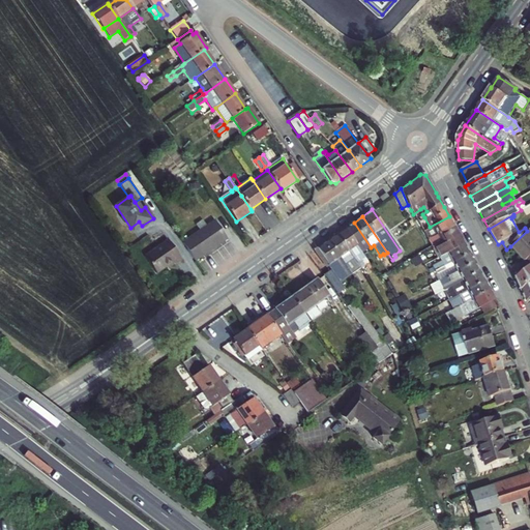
[(437,235),(454,226),(449,216),(430,227),(422,231),(429,240),(437,235)]
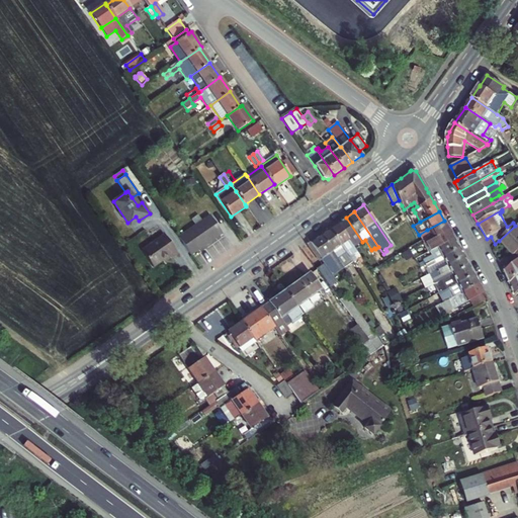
[(191,255),(223,234),(210,216),(179,238),(191,255)]
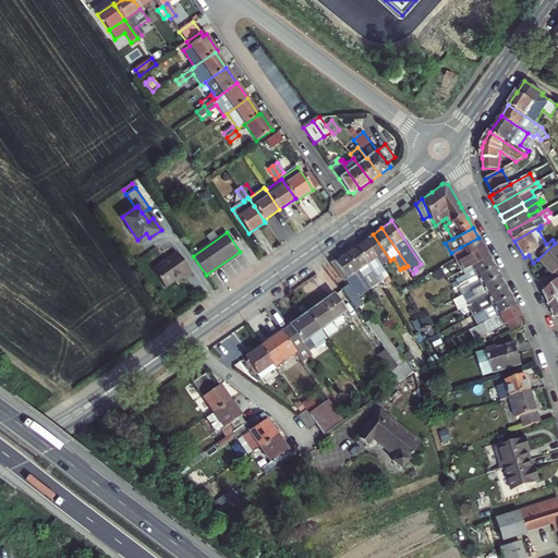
[(390,261),(373,234),(364,240),(381,266),(390,261)]
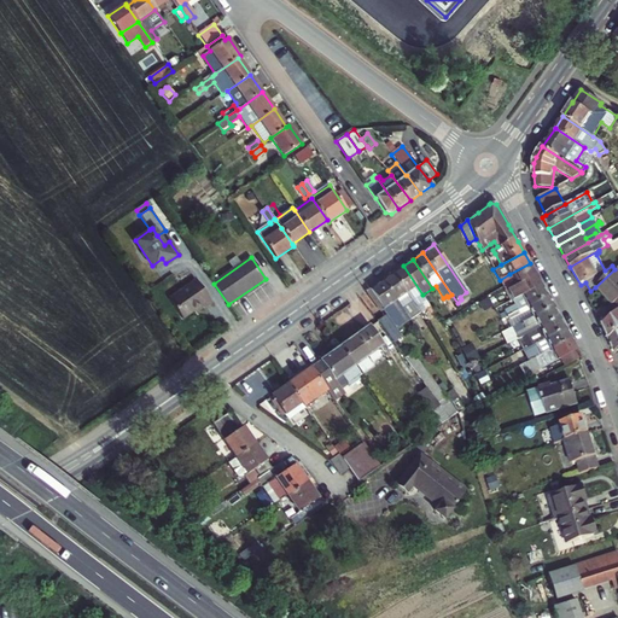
[(516,285),(536,274),(530,263),(509,274),(516,285)]
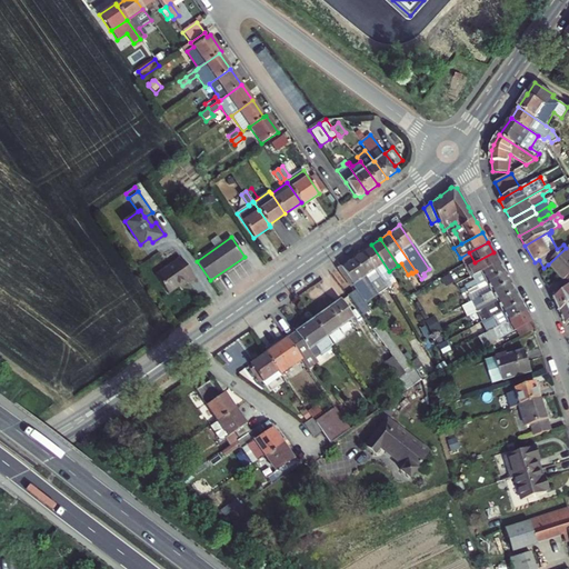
[(371,245),(361,252),(387,288),(388,289),(391,287),(387,280),(392,277),(389,271),(371,245)]
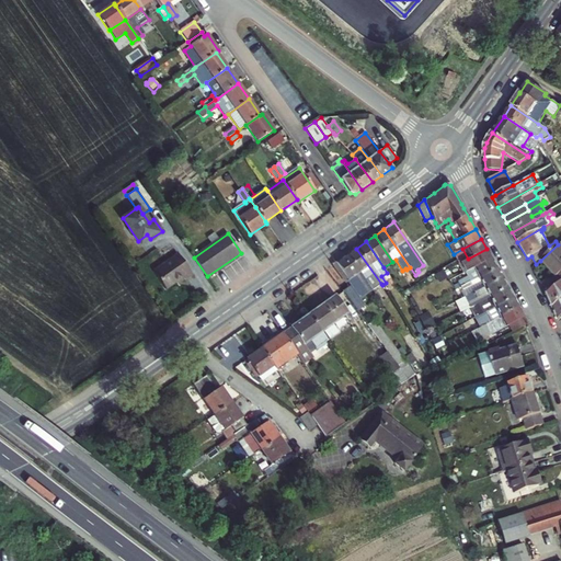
[(560,278),(560,241),(558,244),(540,261),(559,281),(560,278)]
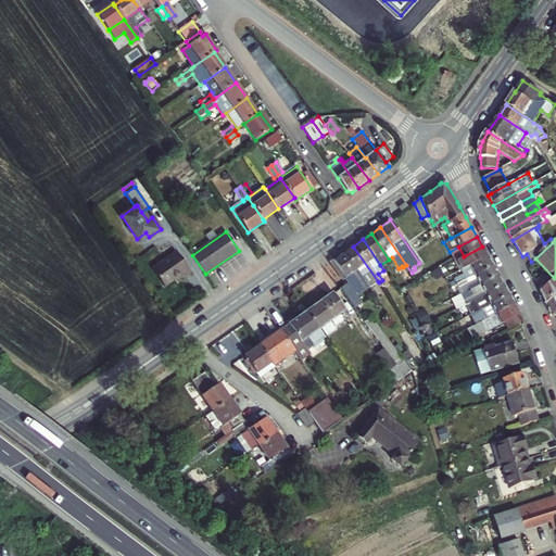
[(378,281),(353,247),(344,252),(369,288),(378,281)]
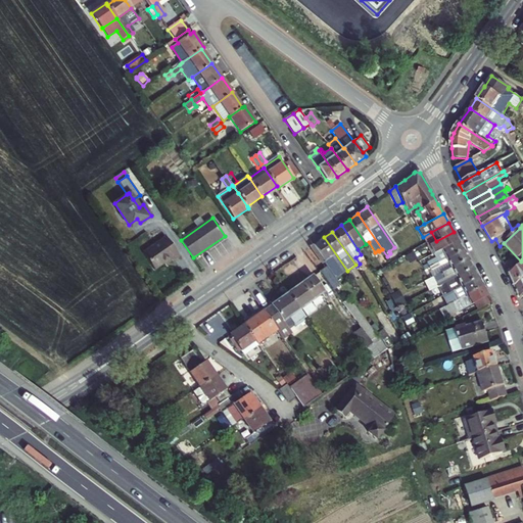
[(454,232),(436,241),(439,245),(441,250),(459,241),(454,232)]
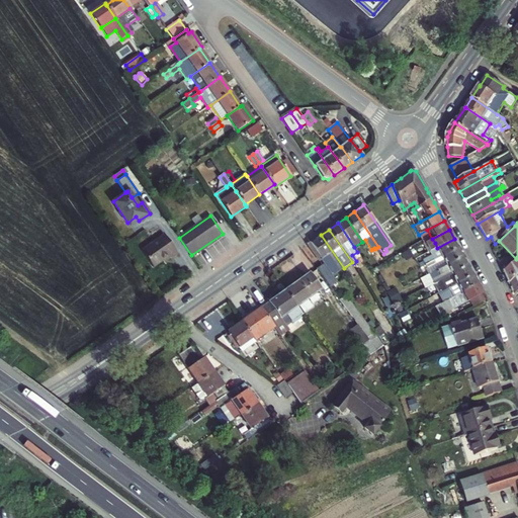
[(178,254),(165,235),(142,251),(153,267),(164,260),(169,257),(170,259),(171,259),(178,254)]
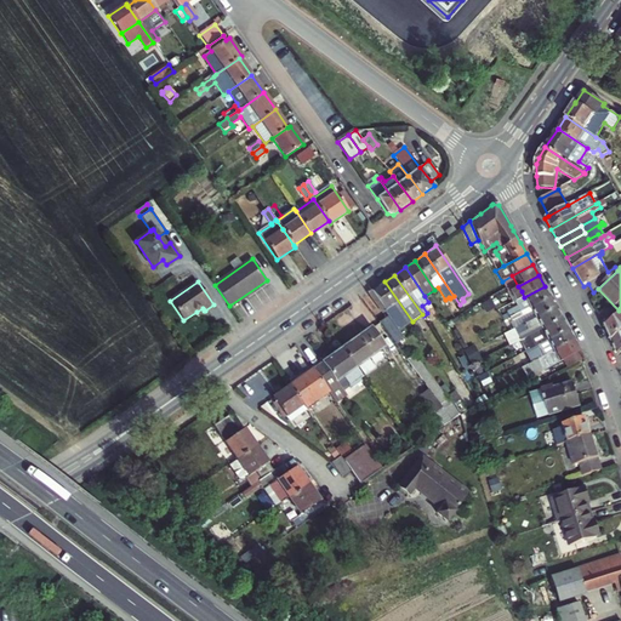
[(385,281),(369,292),(383,312),(385,312),(388,317),(387,317),(380,323),(396,343),(403,339),(398,331),(412,322),(385,281)]
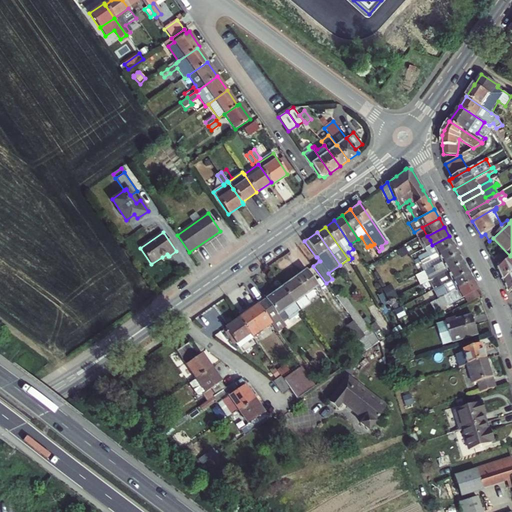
[(437,254),(454,245),(449,236),(432,245),(424,249),(426,253),(418,257),(420,262),(437,254)]
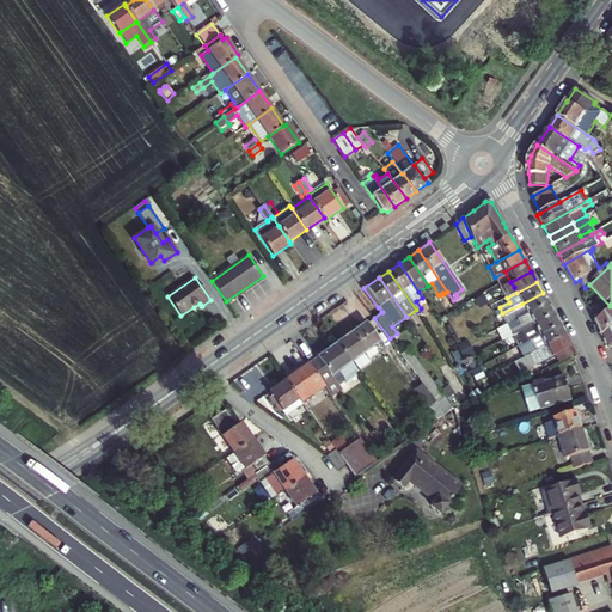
[(505,292),(514,287),(510,282),(503,286),(502,288),(505,292)]
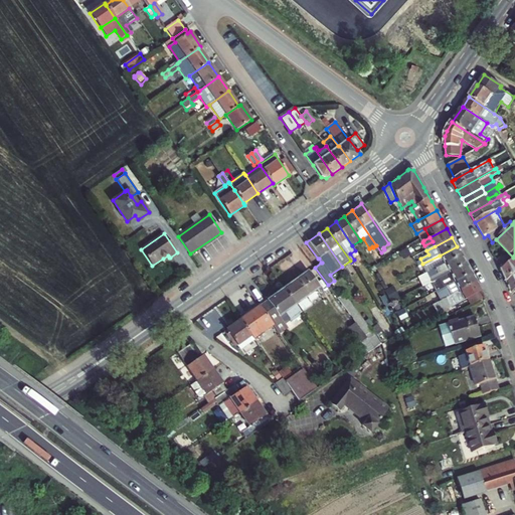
[(433,241),(424,245),(426,250),(435,246),(433,241)]
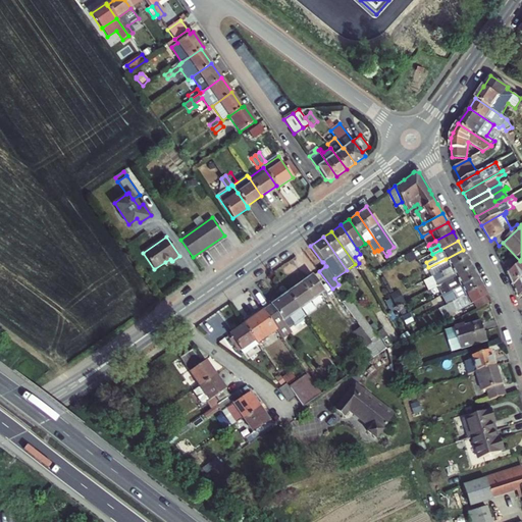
[(450,267),(467,258),(463,250),(446,259),(428,267),(430,270),(437,267),(440,272),(450,267)]
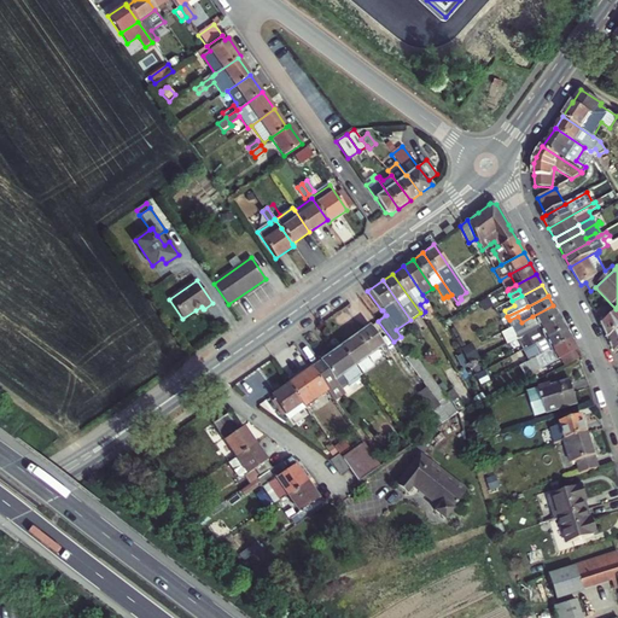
[(559,316),(553,305),(532,316),(522,322),(513,327),(518,338),(538,327),(559,316)]
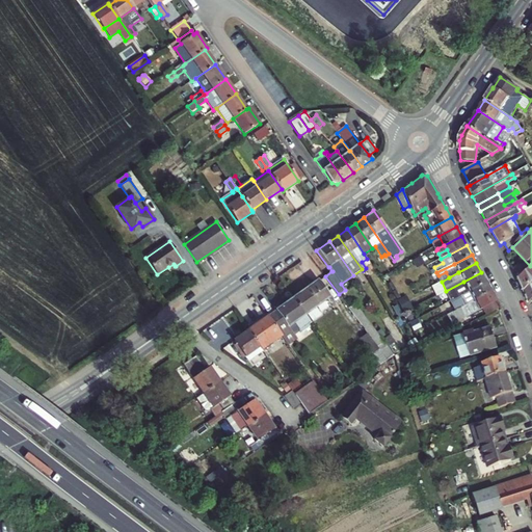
[(524,292),(531,285),(531,264),(530,266),(517,277),(524,292)]
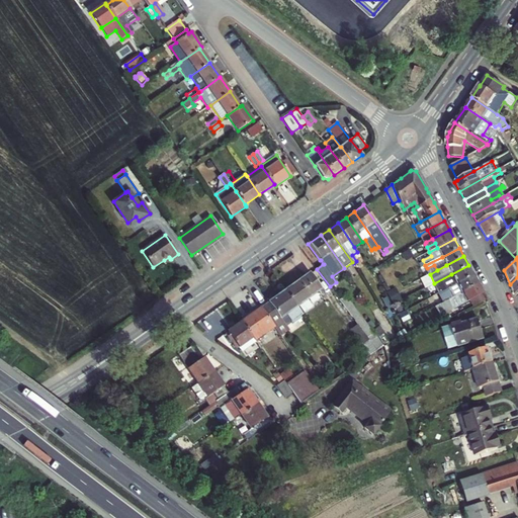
[(430,274),(437,270),(434,265),(427,268),(430,274)]
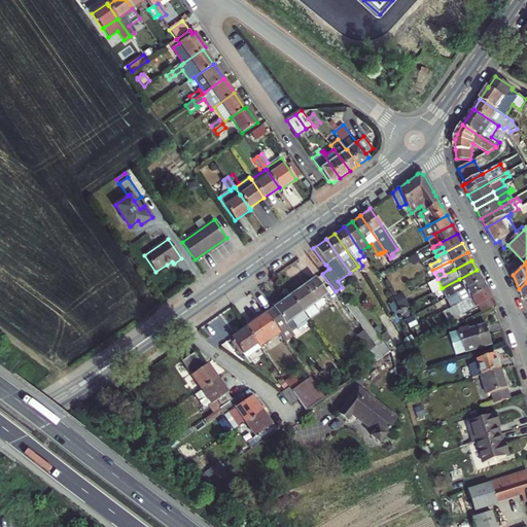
[(464,288),(482,279),(477,270),(459,279),(442,288),(447,297),(464,288)]
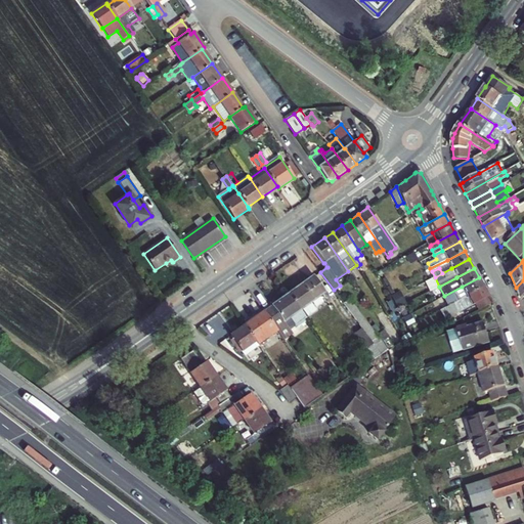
[(314,276),(289,294),(306,318),(308,317),(307,316),(315,311),(309,303),(324,293),(314,276)]
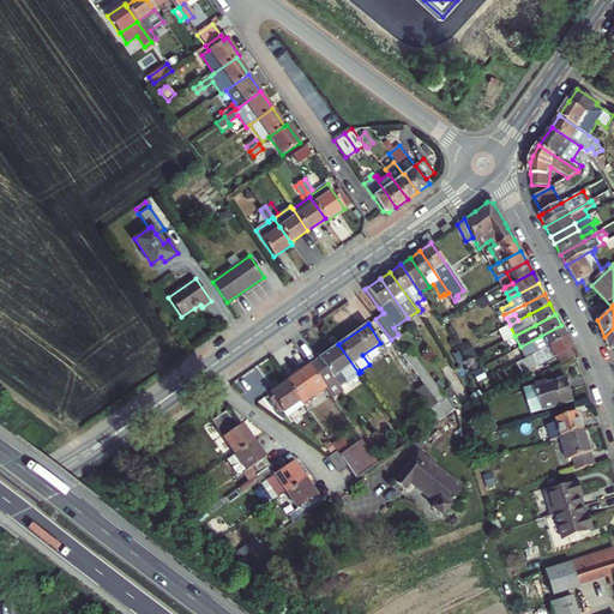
[(515,336),(510,325),(504,329),(499,331),(504,342),(515,336)]
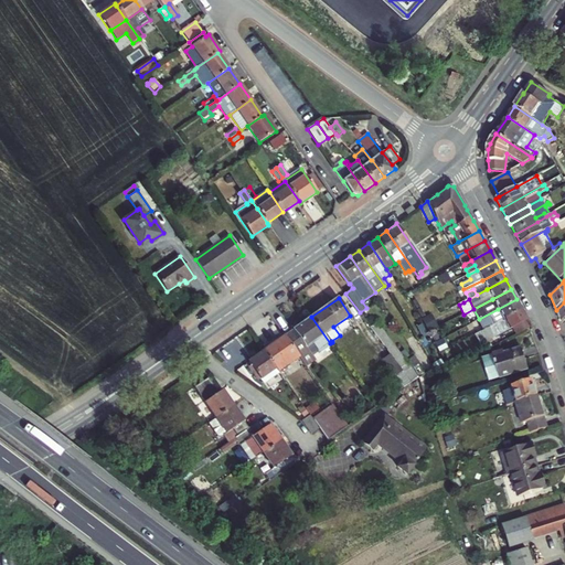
[(503,319),(522,309),(516,299),(498,309),(479,319),(483,329),(503,319)]
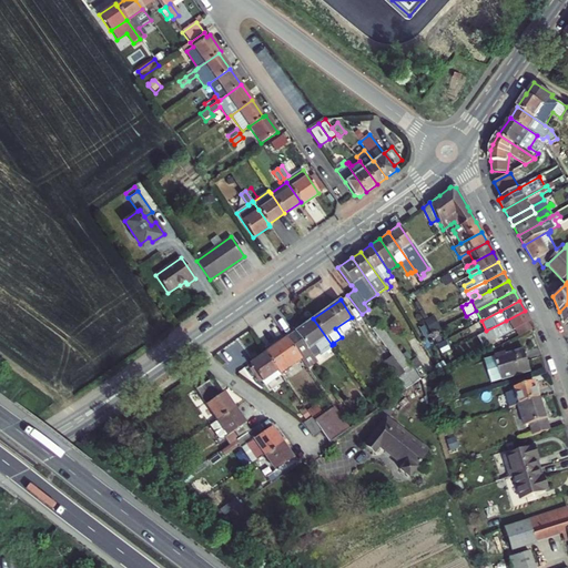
[(483,333),(488,344),(515,330),(529,322),(530,321),(525,311),(506,321),(486,331),(483,333)]
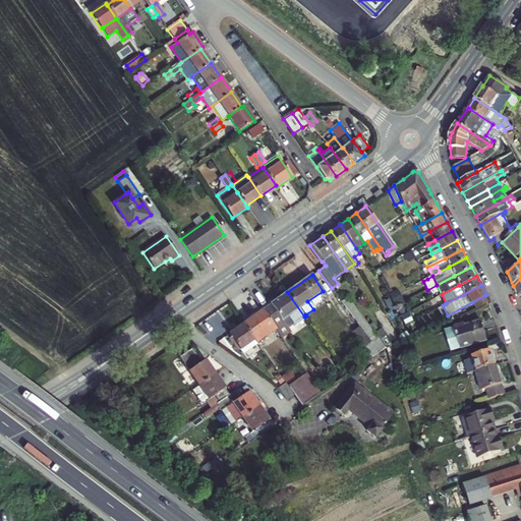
[(304,316),(287,292),(263,309),(276,329),(280,335),(289,329),(294,326),(303,320),(302,317),(304,316)]
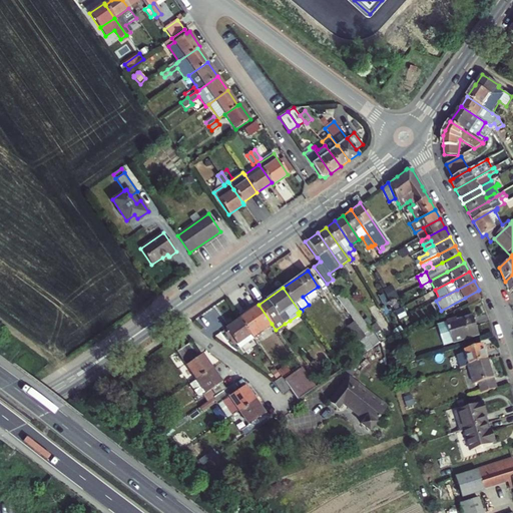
[(390,291),(385,293),(388,300),(393,298),(390,291)]
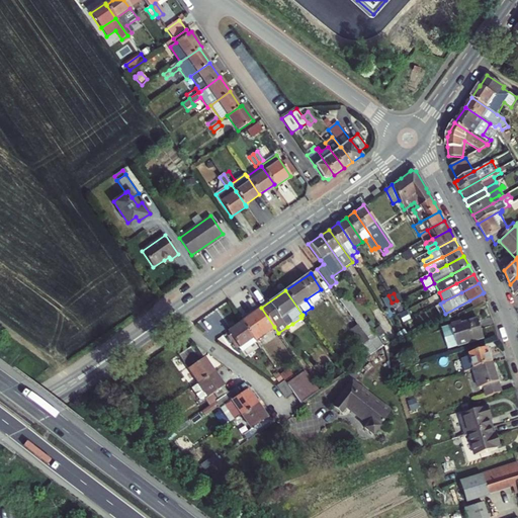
[(487,299),(483,293),(469,300),(472,307),(485,300),(487,299)]
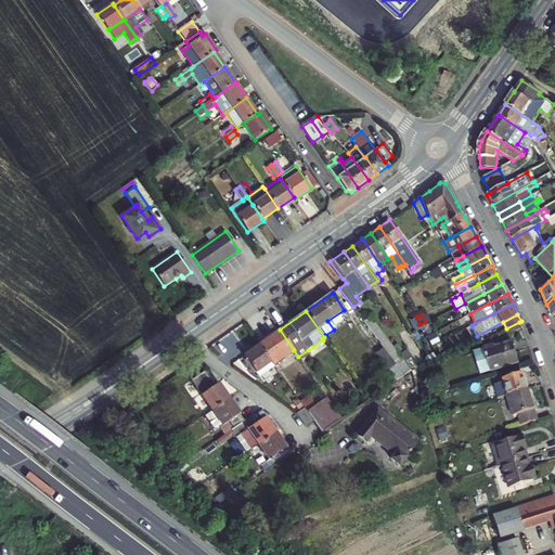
[(371,317),(363,321),(383,348),(375,353),(392,376),(385,382),(388,387),(411,371),(403,361),(399,355),(371,317)]
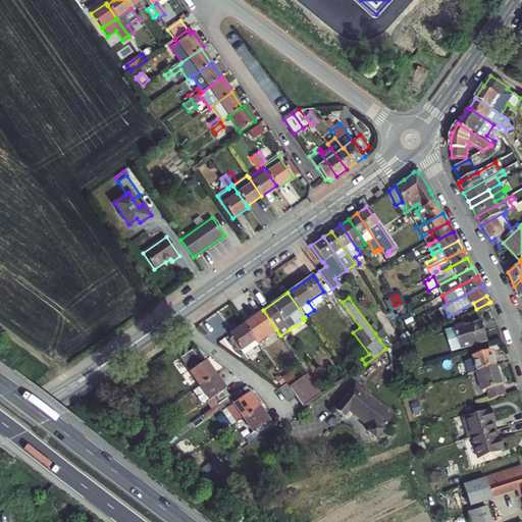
[(395,310),(389,300),(385,302),(390,312),(395,310)]
